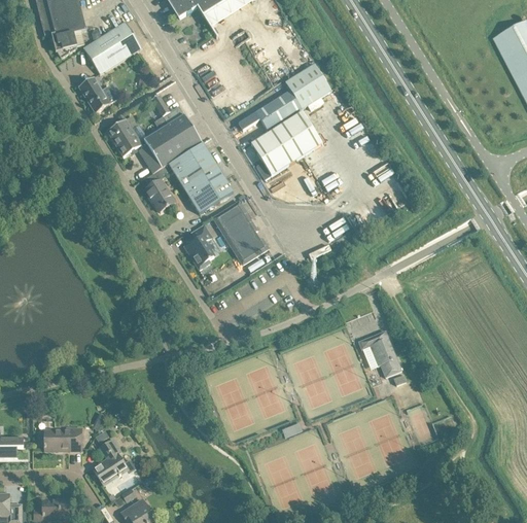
[(35,0),(44,35),(51,33),(56,32),(56,35),(74,31),(86,28),(78,0),(35,0)]
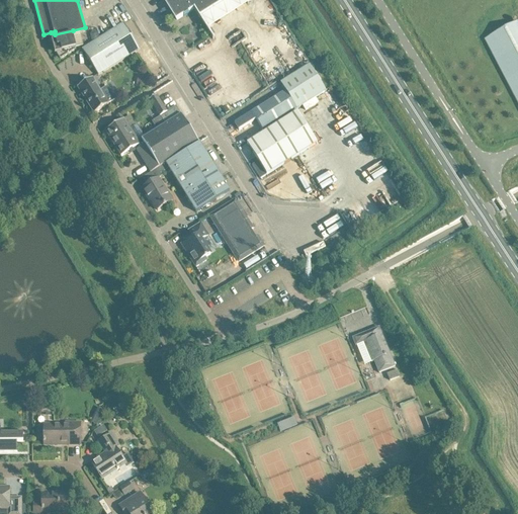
[(167,0),(177,16),(183,12),(184,12),(189,9),(188,9),(194,5),(199,13),(220,0),(167,0)]
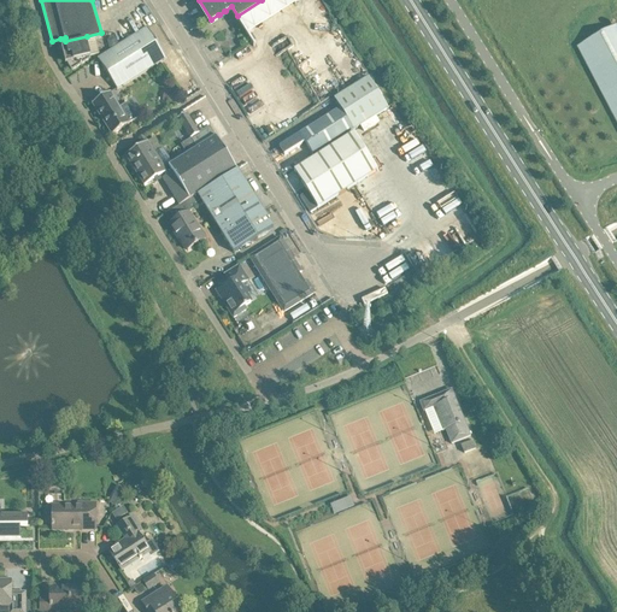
[(616,23),(616,22),(577,42),(616,118),(616,23)]
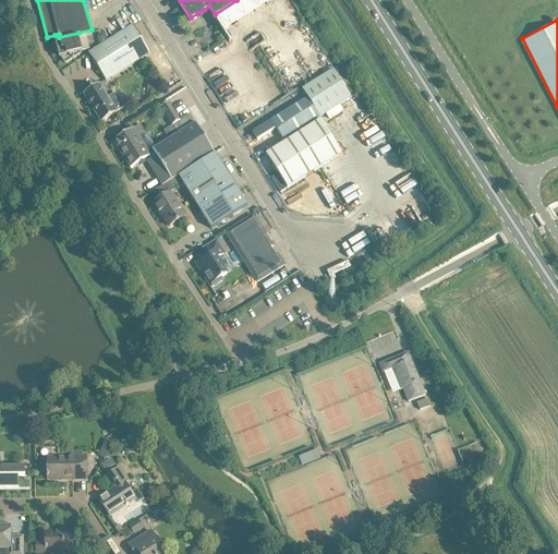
[(106,76),(150,48),(133,21),(88,49),(106,76)]
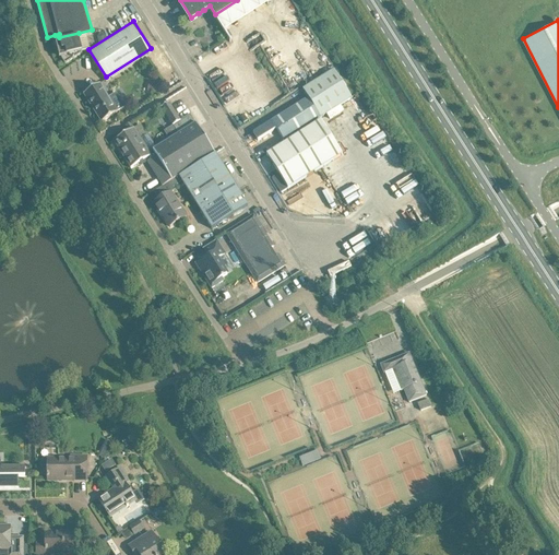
[(59,34),(55,35),(59,54),(60,54),(64,60),(82,49),(81,48),(82,48),(79,33),(59,37),(59,34)]
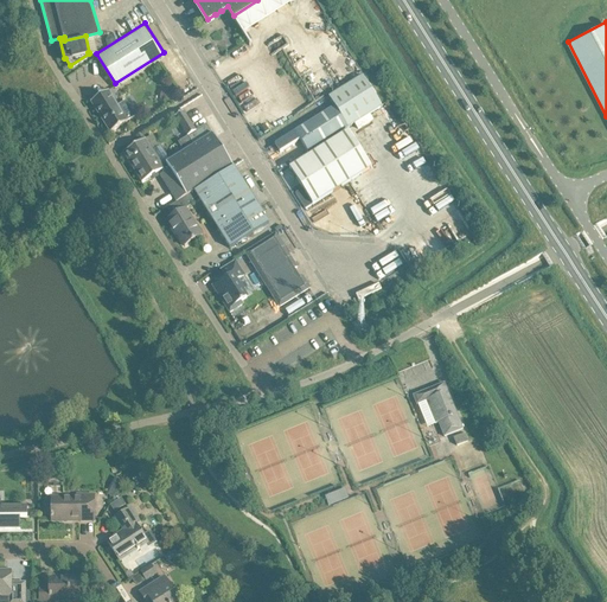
[(307,148),(349,122),(382,102),(362,70),(328,93),(334,102),(294,128),(307,148)]
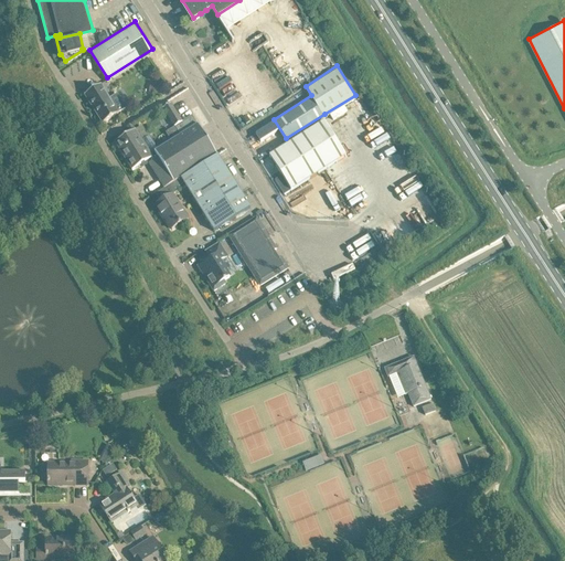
[(100,81),(84,91),(103,119),(118,109),(100,81)]
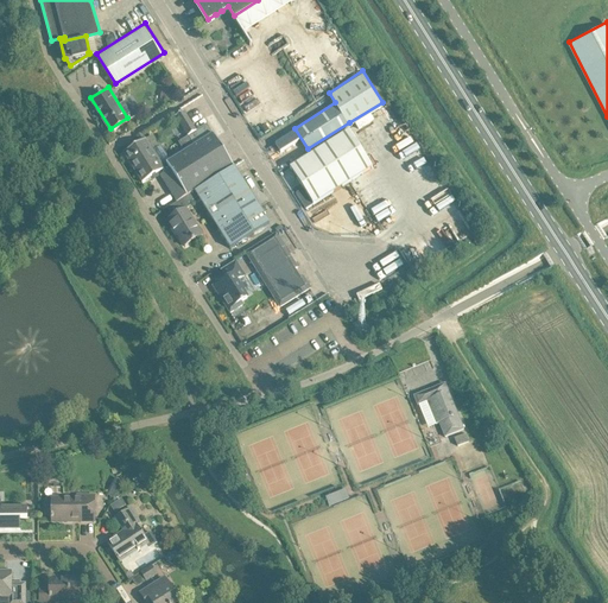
[(183,107),(175,112),(188,132),(196,127),(185,112),(183,107)]
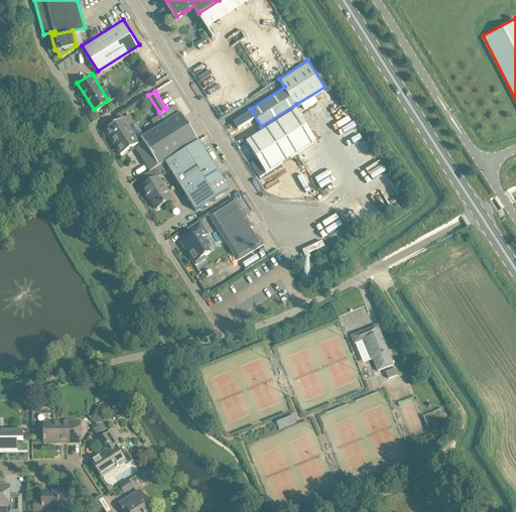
[(137,145),(136,146),(150,168),(156,164),(159,162),(162,161),(188,144),(198,138),(198,139),(199,138),(180,111),(175,102),(166,108),(159,112),(164,121),(156,126),(142,134),(139,136),(141,139),(142,142),(137,145)]
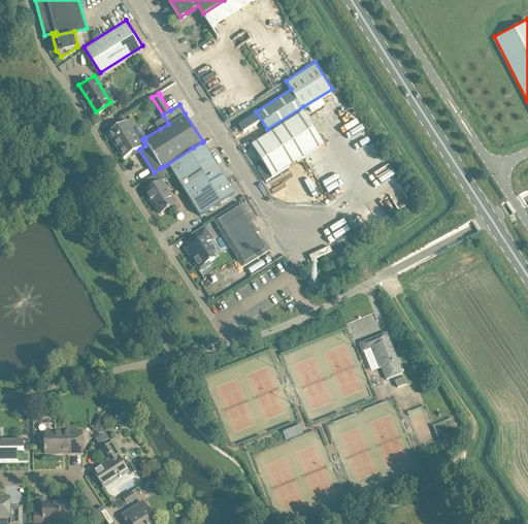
[(252,142),(263,161),(257,164),(265,178),(271,174),(272,174),(323,142),(303,110),(252,142)]
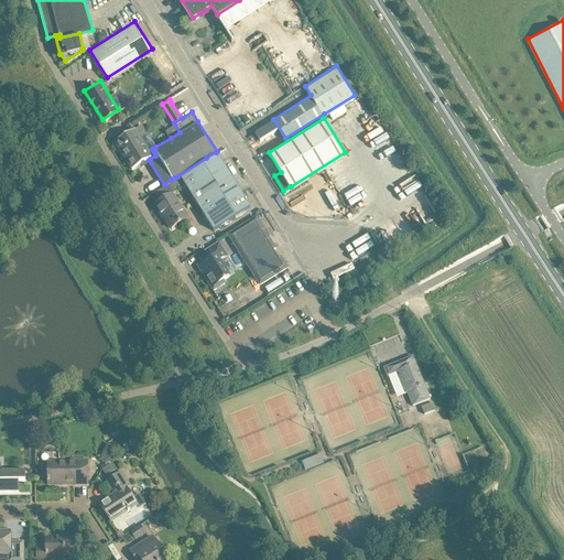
[(115,139),(114,140),(118,147),(119,146),(132,167),(149,155),(152,153),(151,151),(141,136),(147,132),(145,131),(141,122),(136,126),(134,126),(131,120),(127,122),(130,128),(115,138),(115,139)]
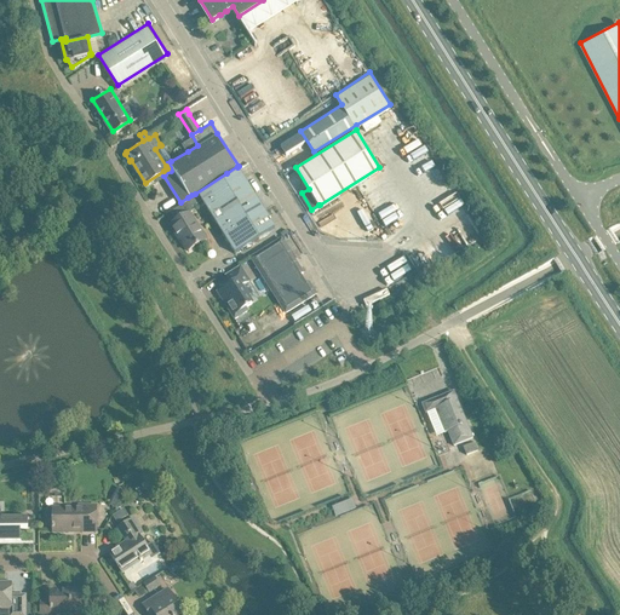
[(275,224),(239,167),(199,193),(235,249),(275,224)]
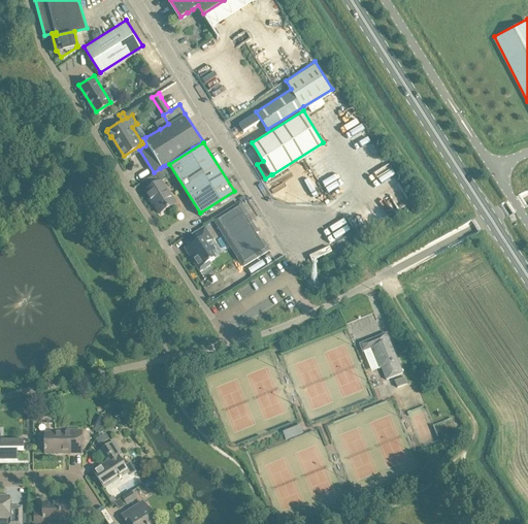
[(144,189),(150,196),(151,195),(157,204),(155,205),(160,213),(168,207),(167,206),(175,201),(161,177),(144,189)]
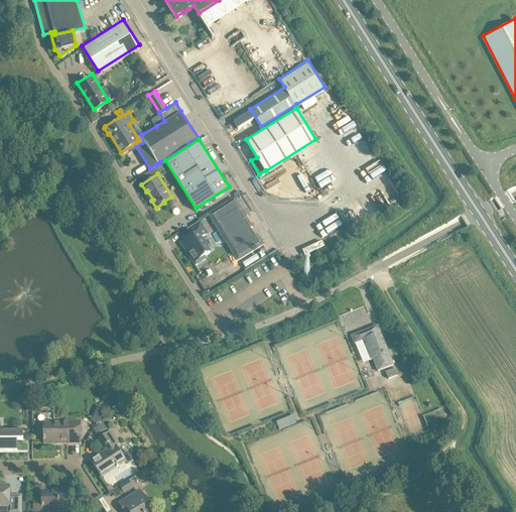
[(234,196),(226,201),(209,212),(238,257),(263,242),(257,232),(254,233),(250,226),(252,224),(234,196)]
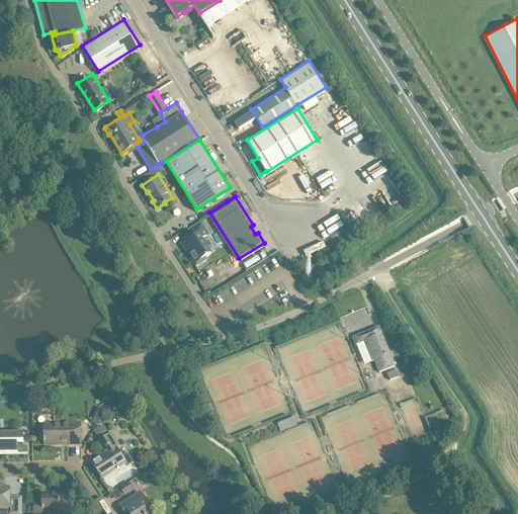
[(210,251),(205,242),(201,236),(208,232),(200,220),(197,222),(189,227),(193,234),(184,240),(192,251),(189,253),(195,263),(206,257),(204,254),(210,251)]
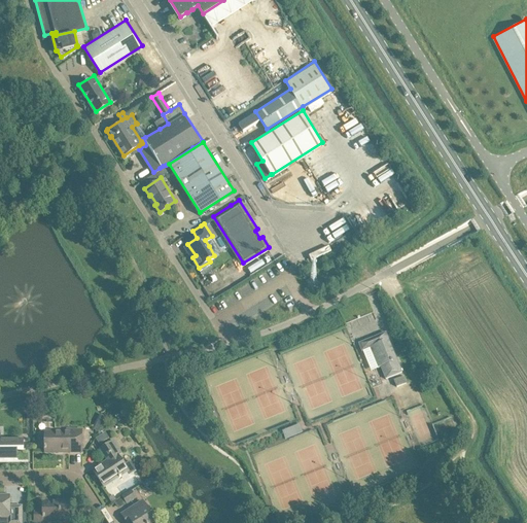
[(216,269),(203,278),(207,283),(220,275),(216,269)]
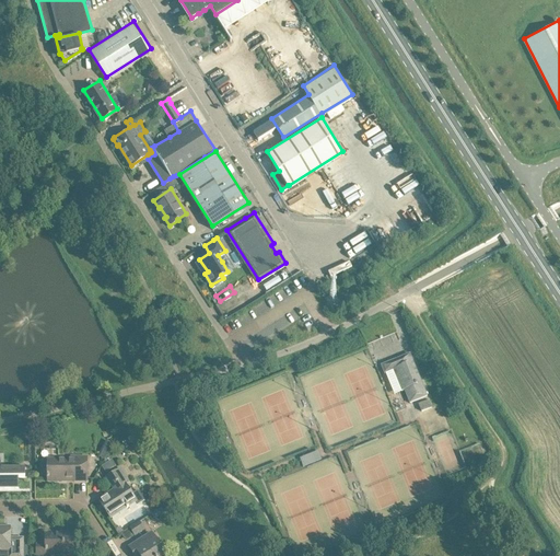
[(393,367),(401,387),(405,386),(410,400),(427,392),(409,350),(381,361),(384,370),(393,367)]
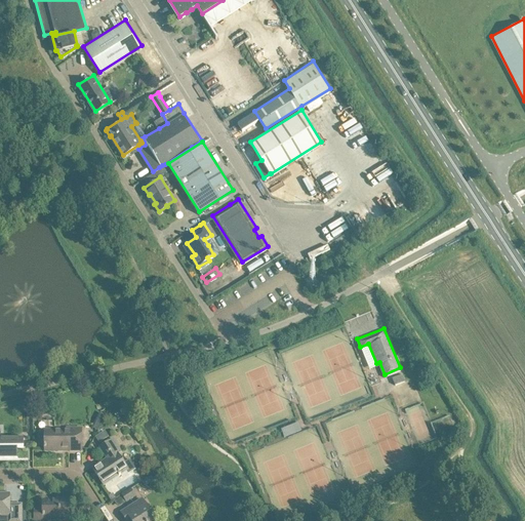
[(95,417),(92,424),(98,427),(102,421),(95,417)]
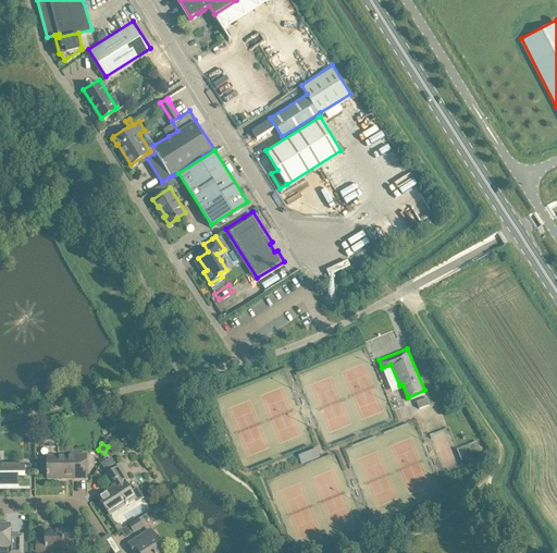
[(318,454),(314,446),(296,454),(300,462),(318,454)]
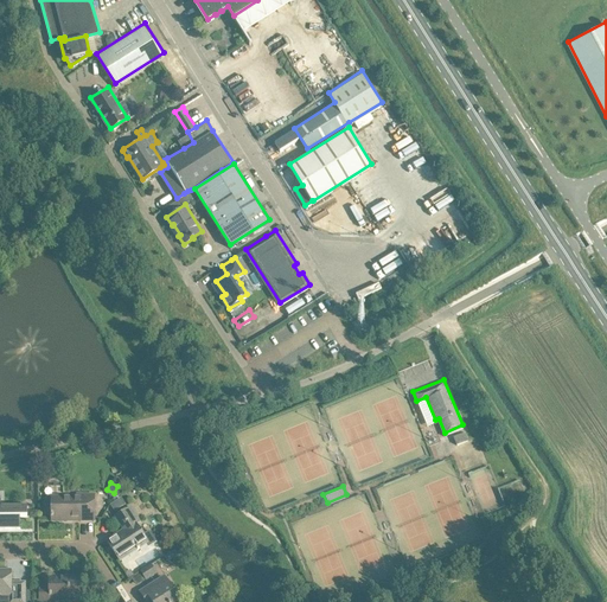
[(94,514),(94,491),(83,491),(83,492),(52,492),(52,517),(71,517),(71,514),(94,514)]
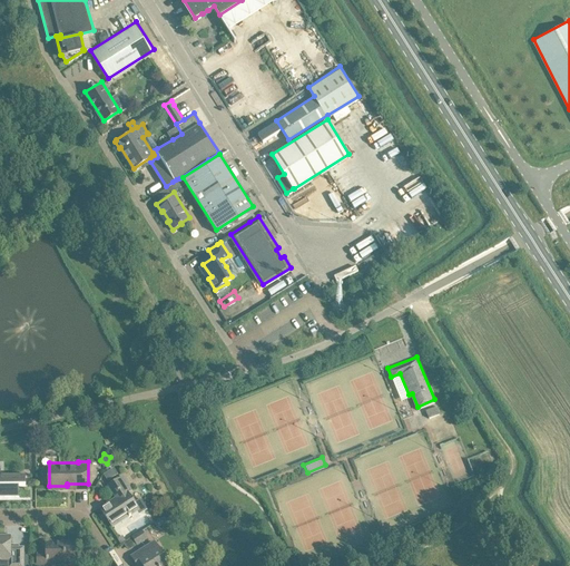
[(104,470),(108,477),(119,470),(115,464),(104,470)]
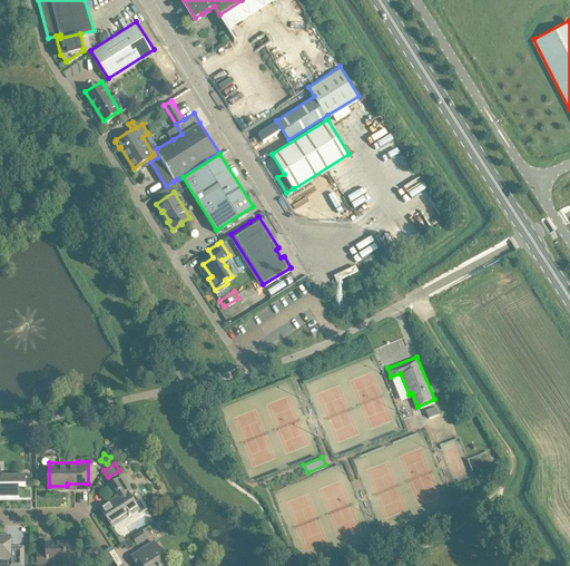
[(26,482),(26,470),(0,470),(0,493),(19,493),(19,482),(26,482)]
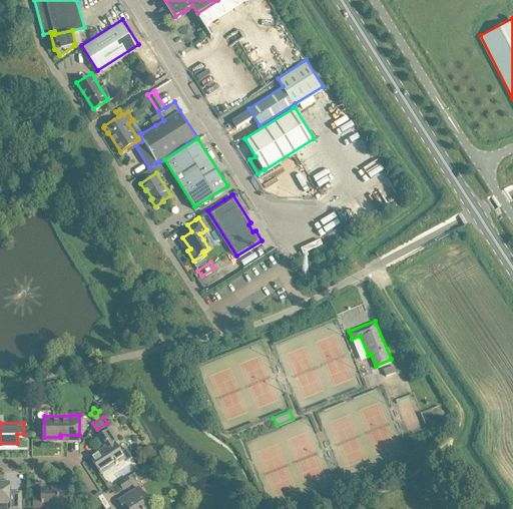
[(101,470),(109,465),(123,456),(125,459),(132,455),(126,445),(119,449),(113,439),(116,438),(109,426),(98,434),(105,445),(90,454),(101,470)]
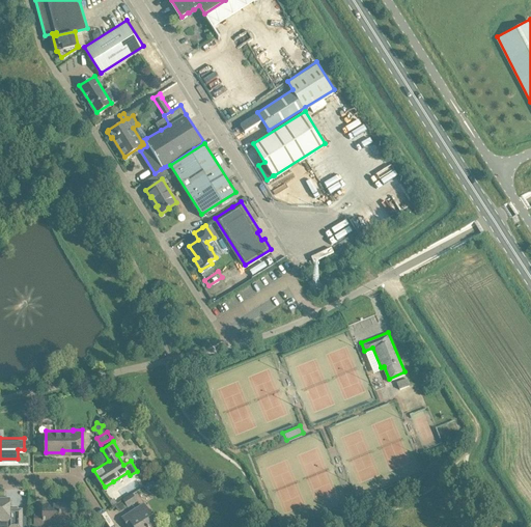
[(131,489),(121,496),(128,504),(137,498),(131,489)]
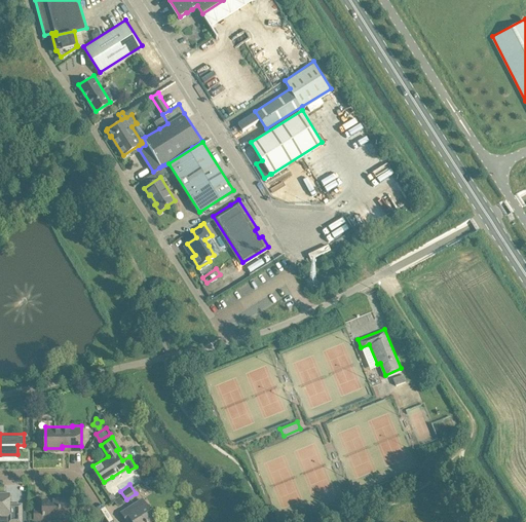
[(22,521),(22,512),(22,501),(9,501),(9,493),(0,493),(0,512),(8,513),(8,521),(22,521)]
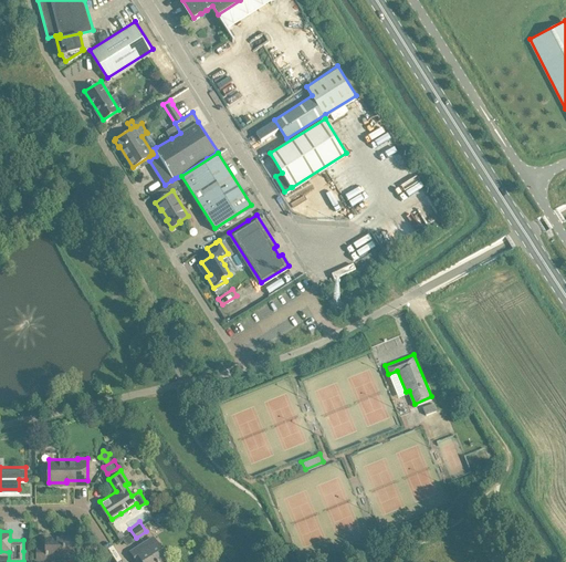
[(46,554),(62,554),(73,554),(73,557),(74,557),(74,534),(45,534),(45,545),(38,545),(38,560),(46,560),(46,554)]
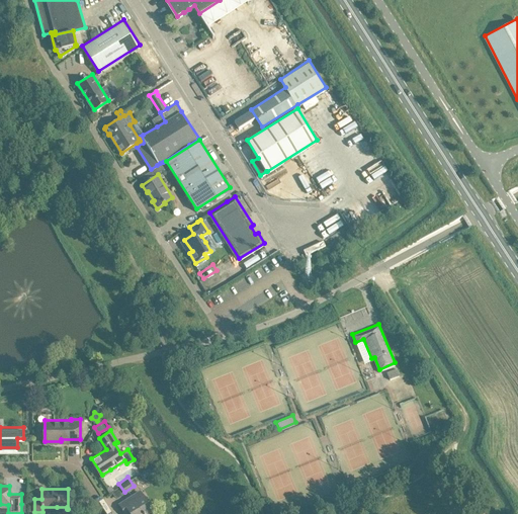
[(151,513),(154,512),(140,490),(119,502),(124,510),(127,508),(132,513),(151,513)]
